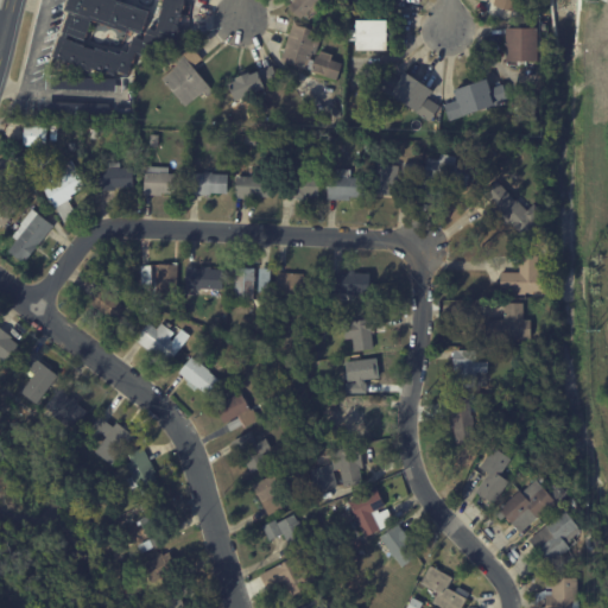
[(183,0),(184,1),(183,4),(184,5),(183,8),(182,7),(179,13),(181,13),(177,26),(178,26),(173,38),(165,36),(162,48),(152,44),(150,52),(149,52),(147,56),(134,51),(126,74),(114,70),(113,74),(100,69),(100,71),(88,67),(88,69),(55,57),(62,38),(64,39),(65,35),(64,33),(71,13),(67,12),(70,0),(114,0),(150,13),(141,36),(130,31),(128,35),(93,21),(86,42),(70,36),(68,40),(95,50),(95,48),(107,52),(108,50),(119,55),(121,50),(127,52),(133,37),(143,40),(147,29),(156,32),(159,19),(158,19),(162,7),(160,6),(163,0),(183,0)]
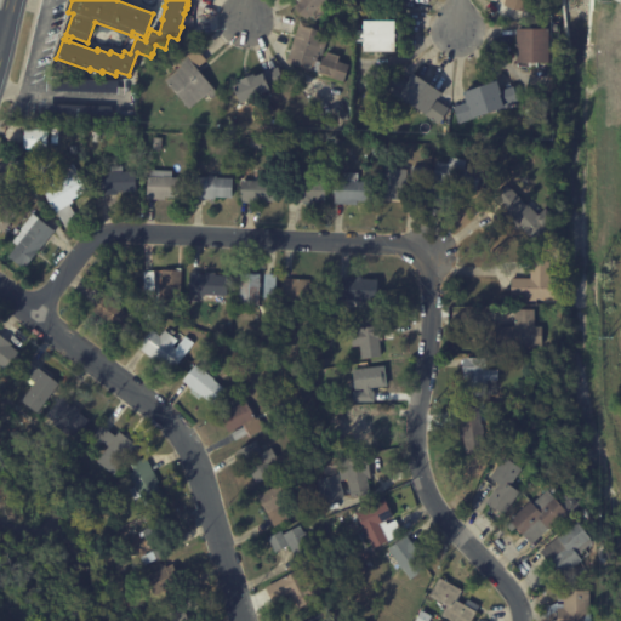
[(330,0),(315,15),(314,13),(308,20),(292,4),(296,0),(330,0)]
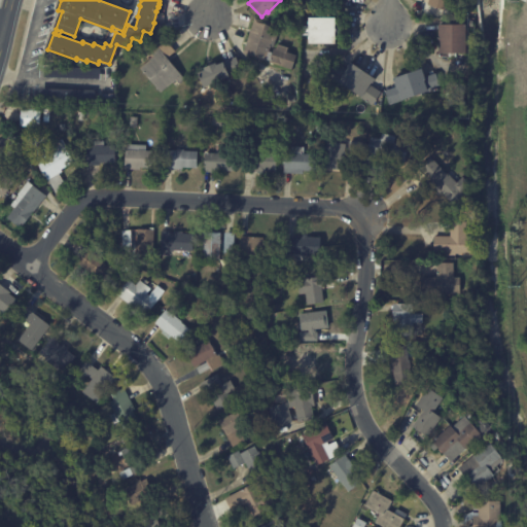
[(427,4),(428,0),(446,0),(443,9),(427,4)]
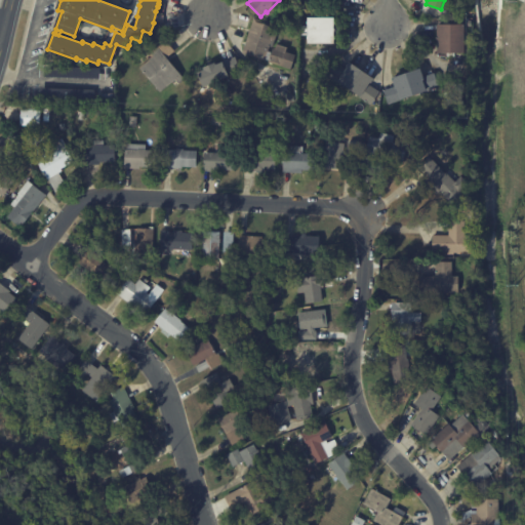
[(333,42),(308,42),(308,17),(333,17),(333,42)]
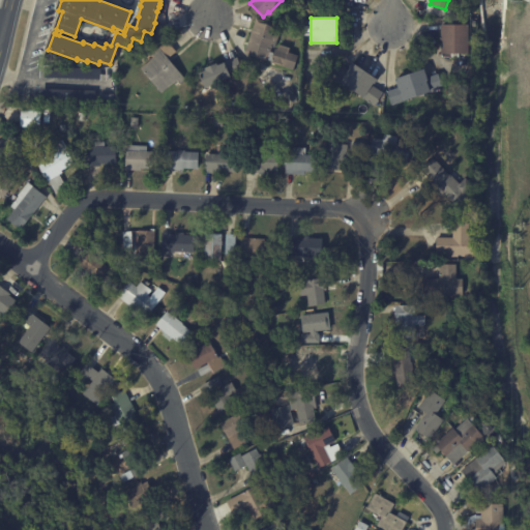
[(242,52),(254,20),(276,28),(275,30),(278,31),(273,47),(270,46),(268,51),(272,52),(269,60),(265,59),(265,60),(242,52)]
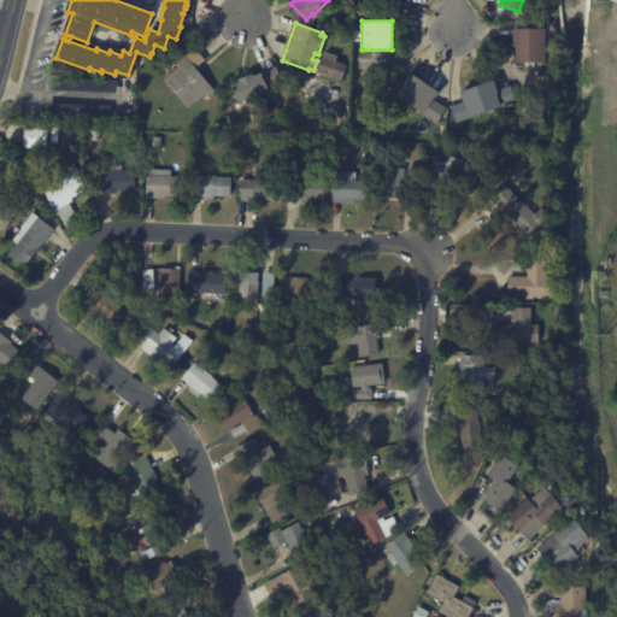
[(545,62),(512,63),(512,29),(545,28),(545,62)]
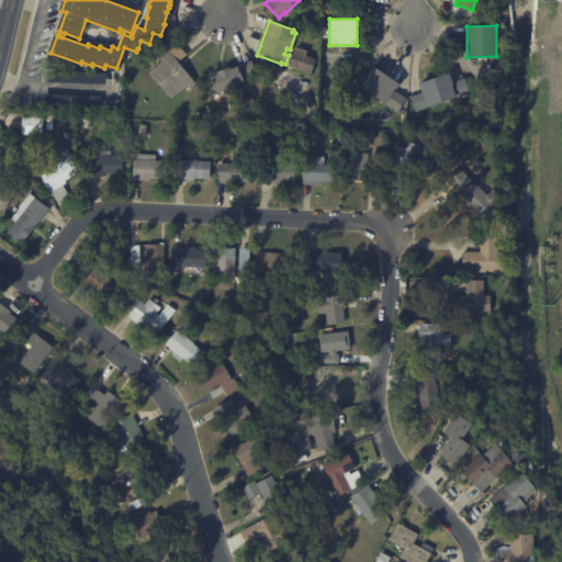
[(187,54),(178,60),(198,83),(192,89),(188,83),(171,98),(149,72),(160,63),(164,59),(159,55),(165,49),(167,52),(177,43),(187,54)]
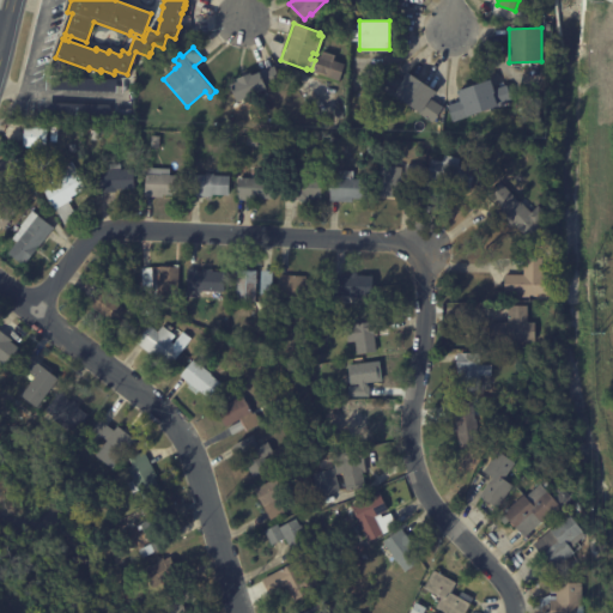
[(322,50),(334,55),(333,60),(345,64),(339,80),(313,71),(319,55),(320,55),(322,50)]
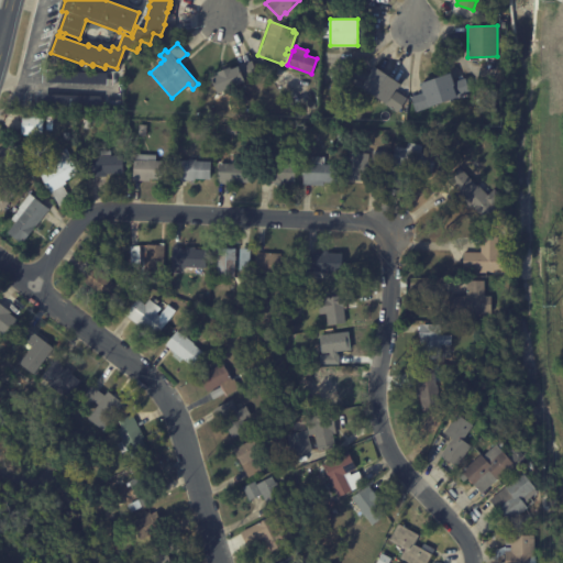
[(219,75),(218,73),(231,67),(232,69),(238,67),(236,65),(251,59),(256,73),(244,78),(246,81),(230,88),(231,90),(224,94),(223,91),(218,94),(212,77),(219,75)]
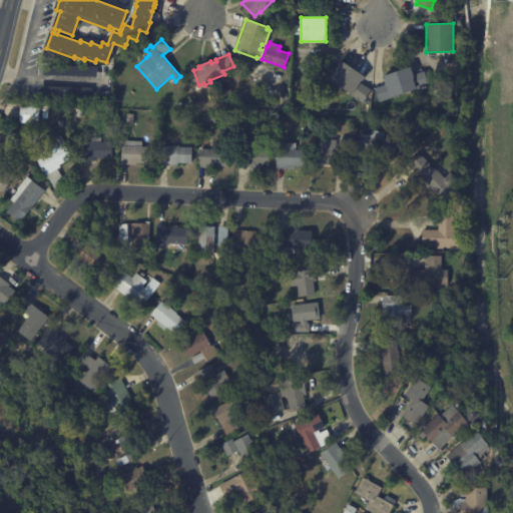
[(365,77),(361,83),(369,89),(361,101),(318,73),(327,60),(335,66),(340,60),(365,77)]
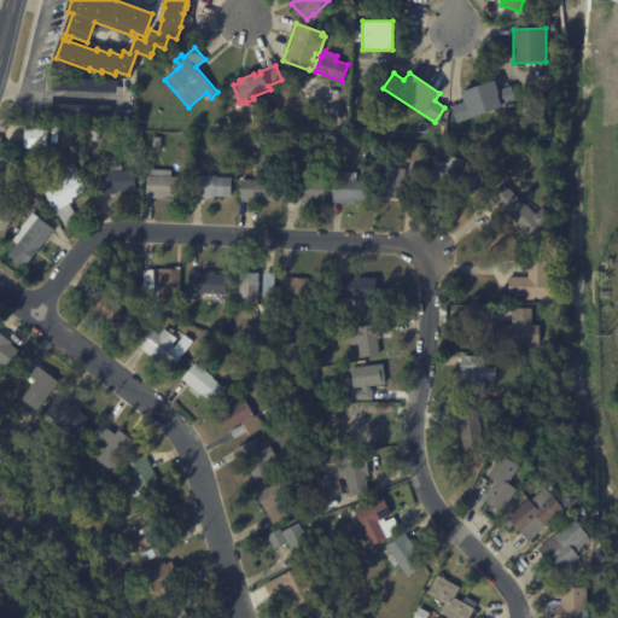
[(464,99),(461,92),(495,80),(497,88),(509,83),(516,100),(502,105),(503,106),(471,117),(470,115),(454,121),(449,104),(464,99)]
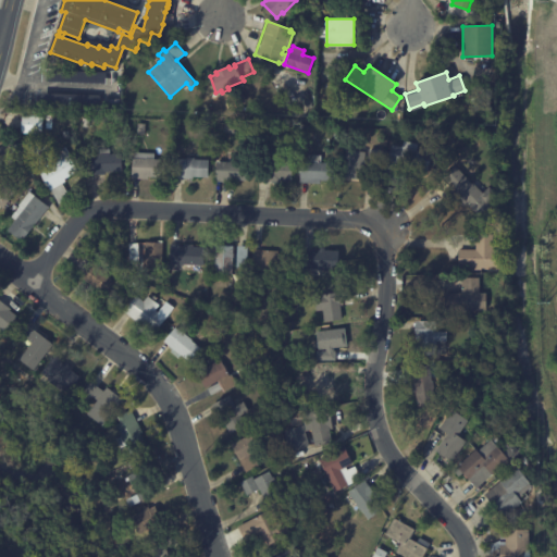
[(25,118),(45,119),(44,136),(24,135),(24,118),(25,118)]
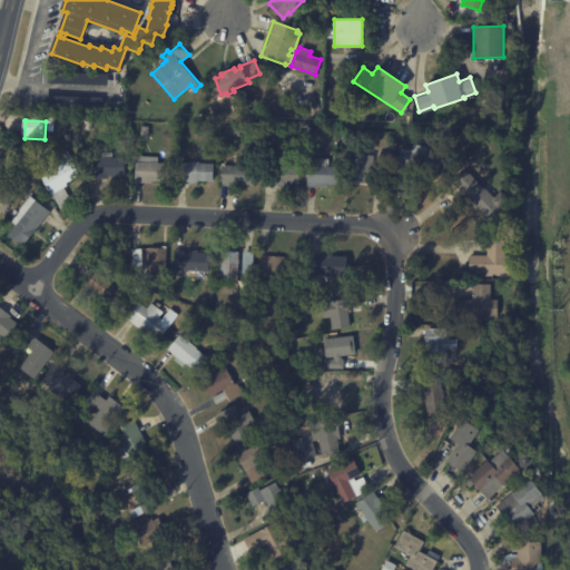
[(295,130),(295,140),(285,139),(286,130),(295,130)]
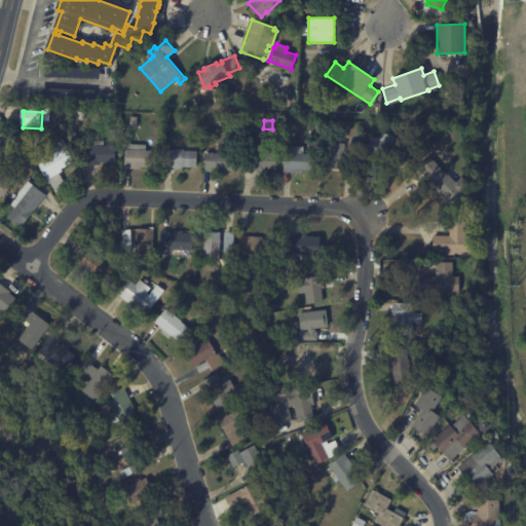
[(60,125),(68,124),(69,132),(61,133),(60,125)]
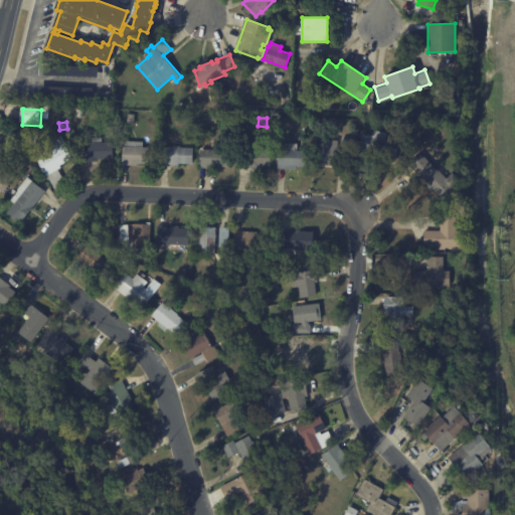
[(370,168),(359,165),(367,130),(391,136),(390,142),(403,145),(400,161),(378,157),(375,169),(370,168)]
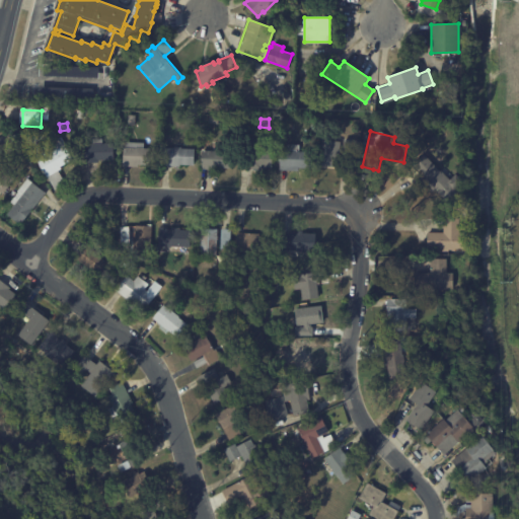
[(4,155),(3,155),(0,151),(0,138),(9,132),(18,144),(4,155)]
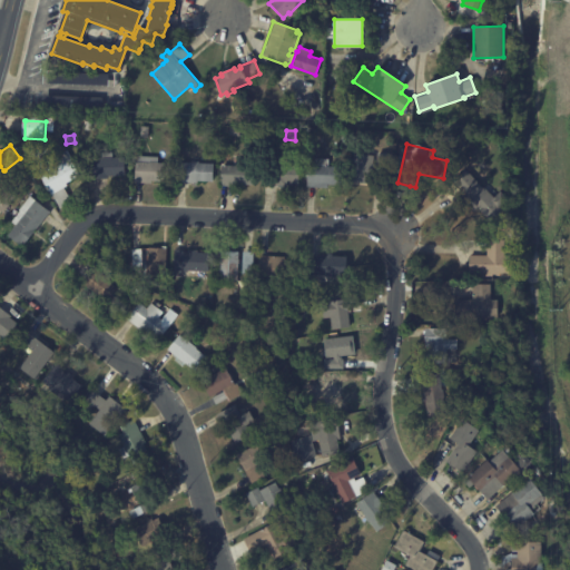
[(36,155),(29,160),(22,150),(29,145),(36,155)]
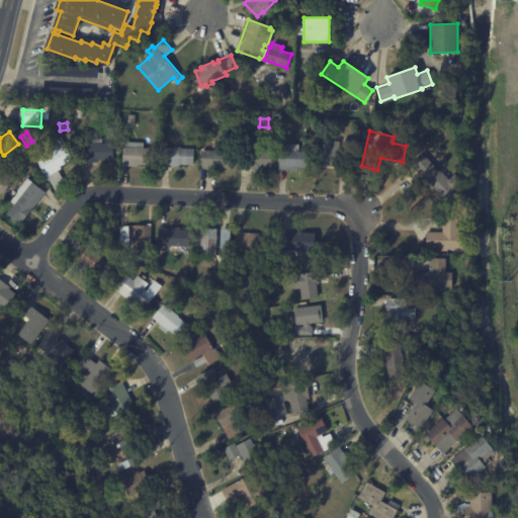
[(66,185),(57,191),(36,158),(49,150),(47,147),(62,138),(68,147),(67,148),(75,161),(62,168),(64,170),(60,172),(67,184),(66,185)]
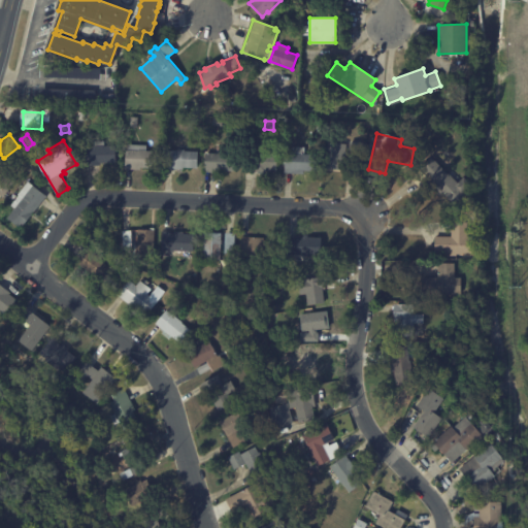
[(100,167),(87,168),(86,150),(96,149),(96,142),(106,142),(106,147),(113,147),(114,165),(102,165),(102,167),(100,167)]
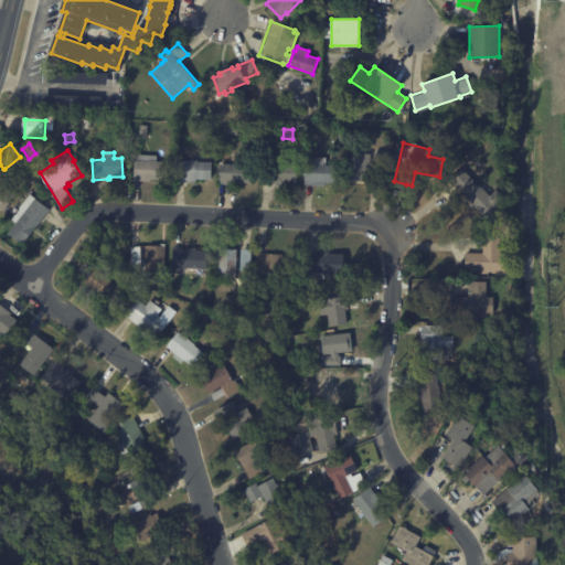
[(372,169),(371,184),(350,182),(352,155),(373,157),(372,169)]
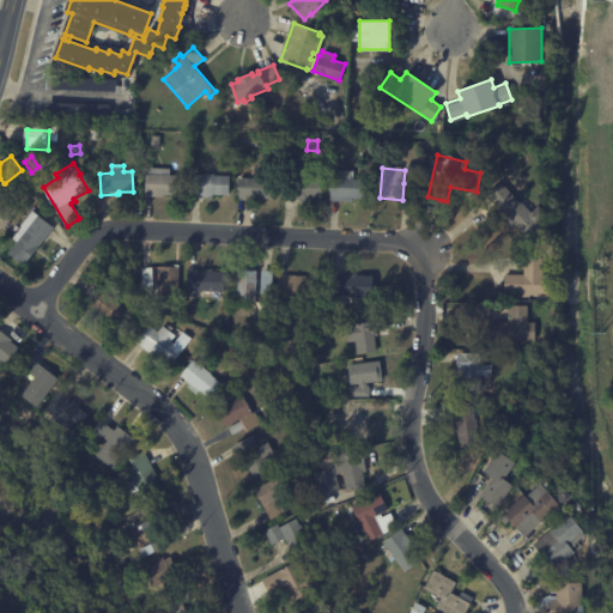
[(153,199),(152,199),(152,170),(173,170),(173,177),(186,177),(186,198),(165,196),(165,200),(153,199)]
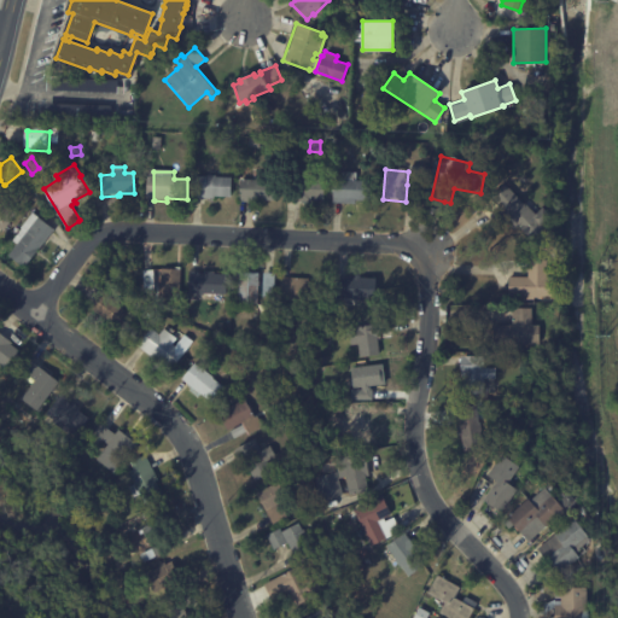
[(342,204),(336,204),(337,180),(344,180),(345,173),(360,174),(359,182),(379,184),(378,207),(342,204)]
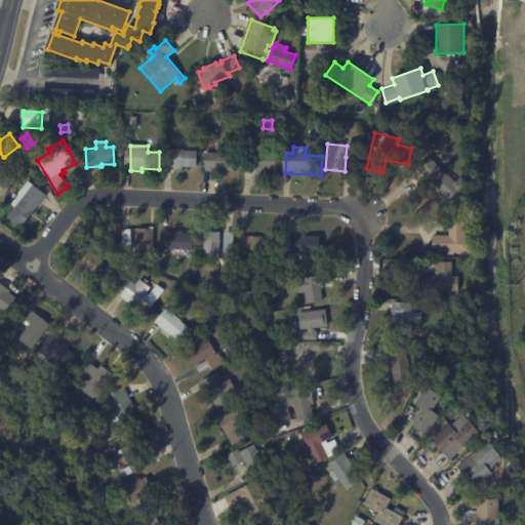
[(174,170),(167,170),(167,152),(178,152),(178,151),(186,151),(186,152),(199,152),(199,169),(185,168),(185,170),(174,170)]
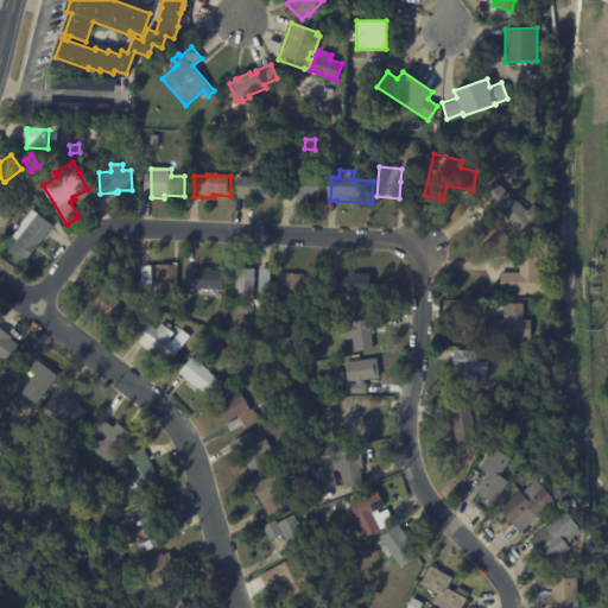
[(296,200),(285,200),(286,176),(309,177),(309,178),(322,179),(321,198),(309,198),(309,201),(296,200)]
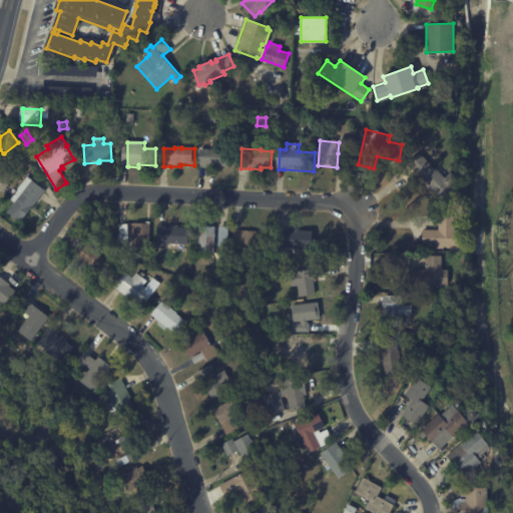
[(218,150),(232,150),(231,168),(211,167),(211,169),(200,169),(201,150),(214,151),(214,150),(218,150)]
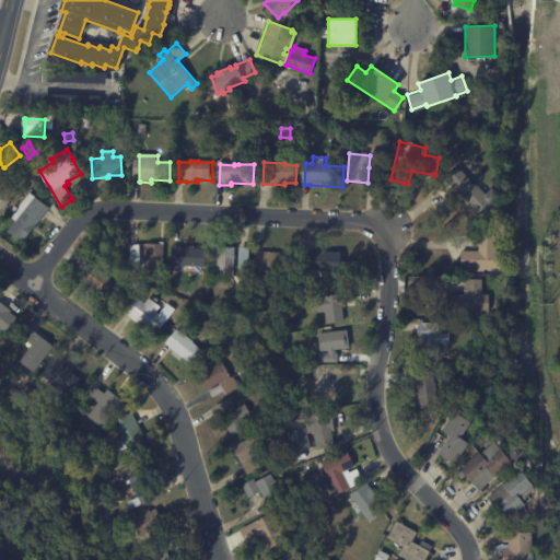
[(476,185),(478,188),(480,186),(489,197),(501,186),(510,196),(485,219),(447,181),(461,168),(476,185)]
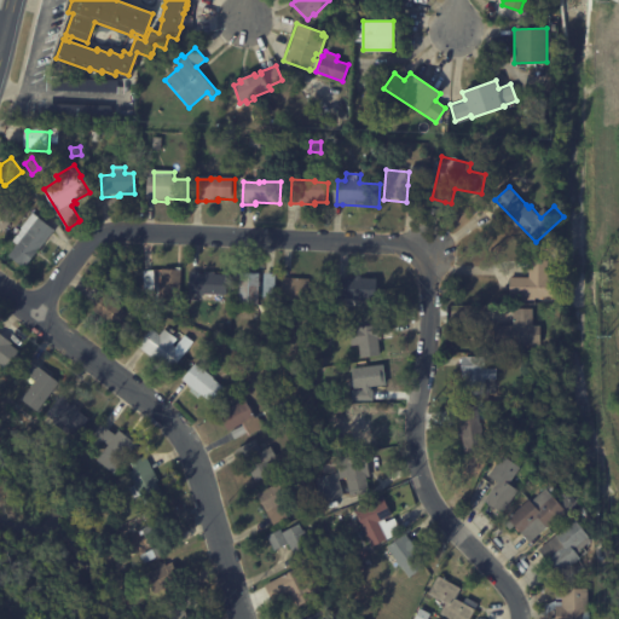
[(0,190),(9,197),(5,202),(22,214),(7,232),(0,226),(0,190)]
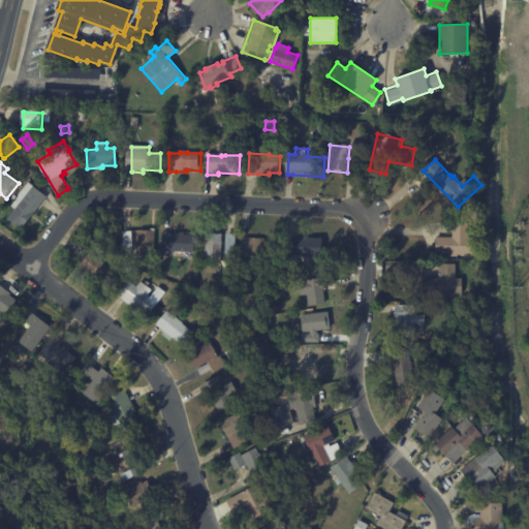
[(44,194),(49,197),(24,230),(10,220),(17,211),(11,207),(30,183),(44,194)]
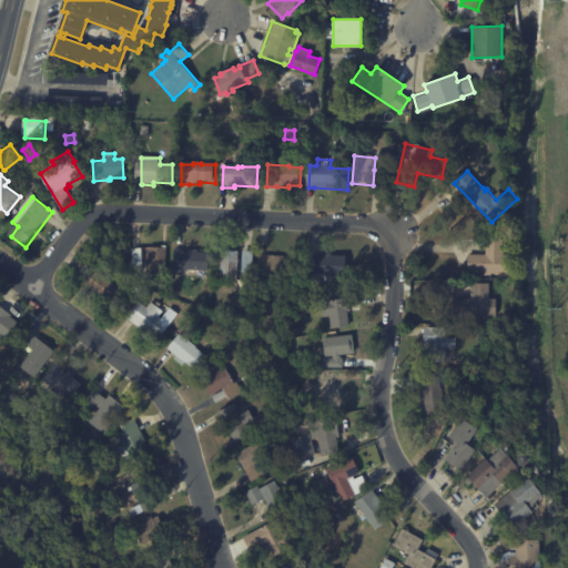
[(470,263),(470,255),(488,255),(488,240),(506,239),(507,255),(515,255),(515,273),(494,273),(494,280),(488,280),(488,273),(472,274),(470,263)]
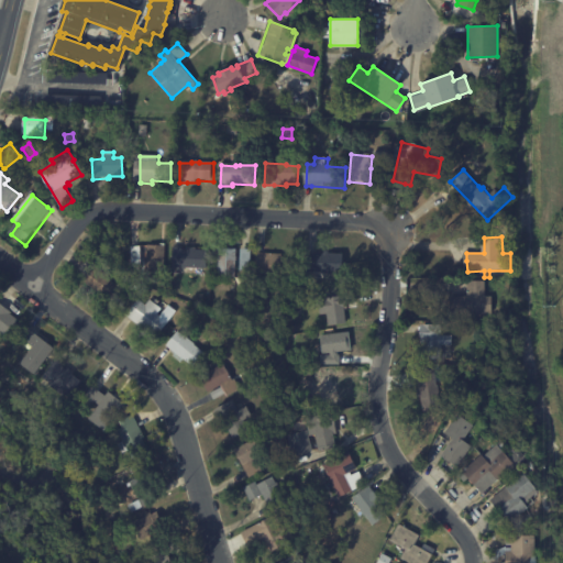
[(165,243),(167,243),(165,273),(148,272),(150,244),(163,245),(163,243),(165,243)]
